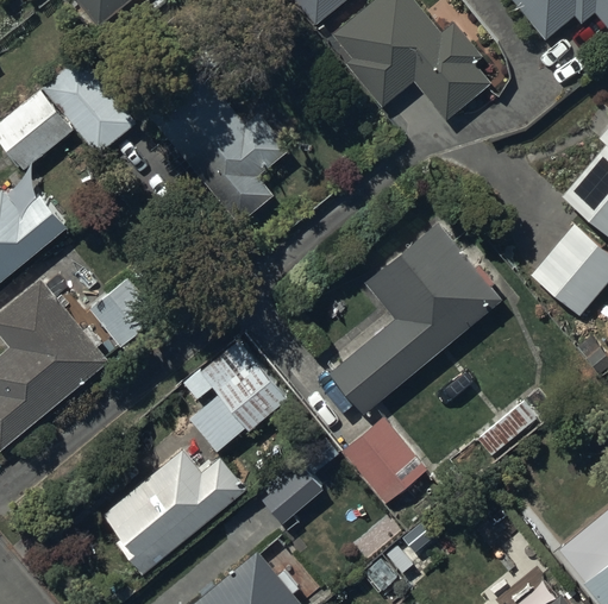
[(76,0),(99,26),(131,0),(76,0)]
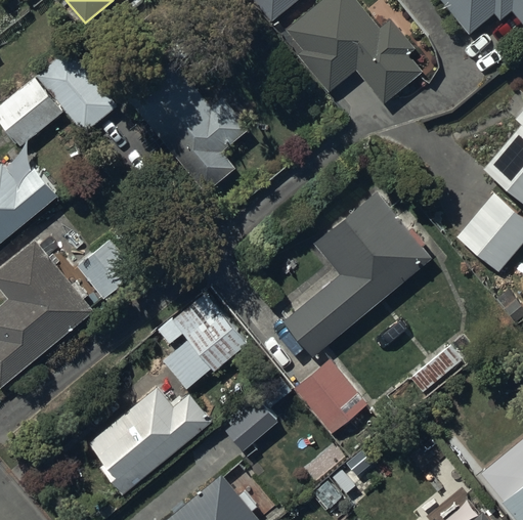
[(251,0),(268,22),(296,0),(251,0)]
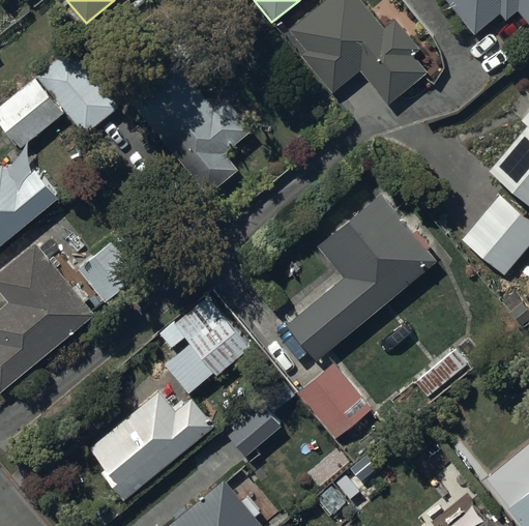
[(359,0),(326,0),(290,30),(305,51),(301,56),(332,92),(359,70),(388,106),(425,74),(411,55),(418,49),(394,20),(384,28),(359,0)]
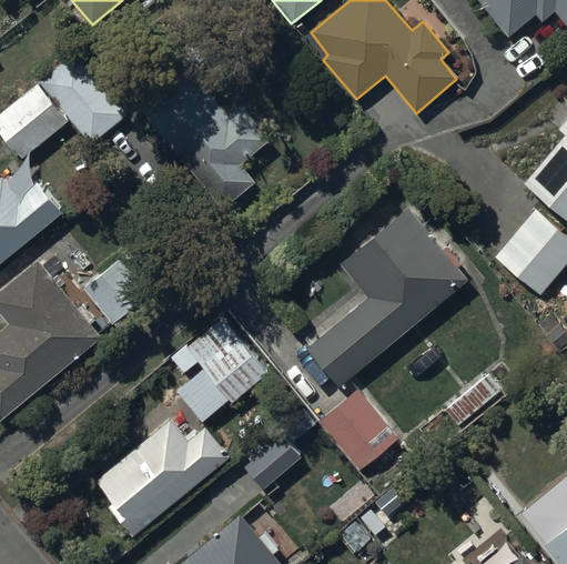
[(566,0),(478,0),(508,37),(536,16),(542,21),(554,12),(566,28),(566,0)]
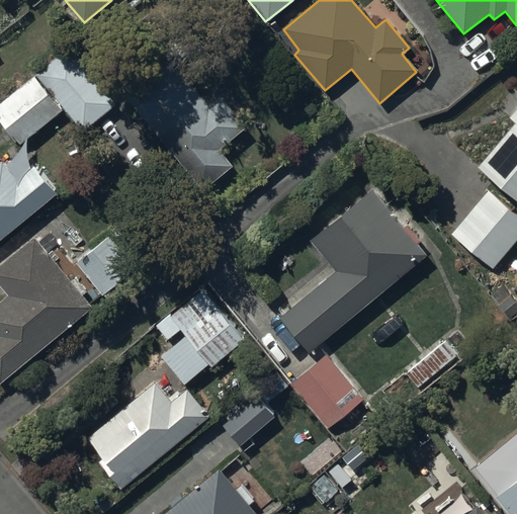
[(70,49),(0,103),(0,121),(18,145),(63,108),(82,133),(115,105),(70,49)]
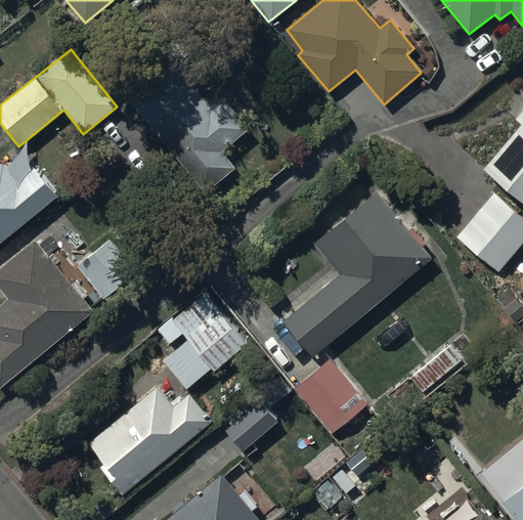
[(176,60),(129,99),(204,189),(231,166),(220,153),(248,129),(221,98),(213,105),(176,60)]
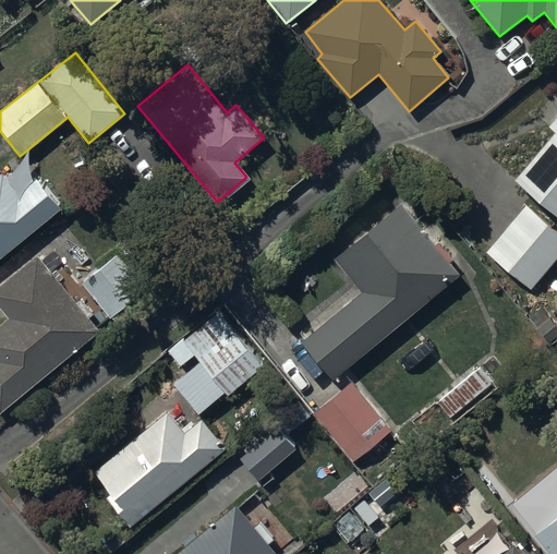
[(556,116),(549,125),(556,131),(556,132),(519,179),(556,209),(556,116)]
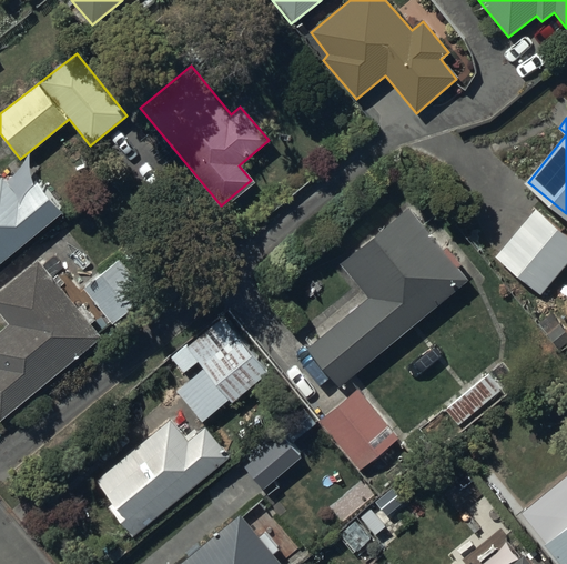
[(0,262),(40,230),(36,228),(62,207),(38,177),(20,191),(3,171),(0,173),(0,262)]
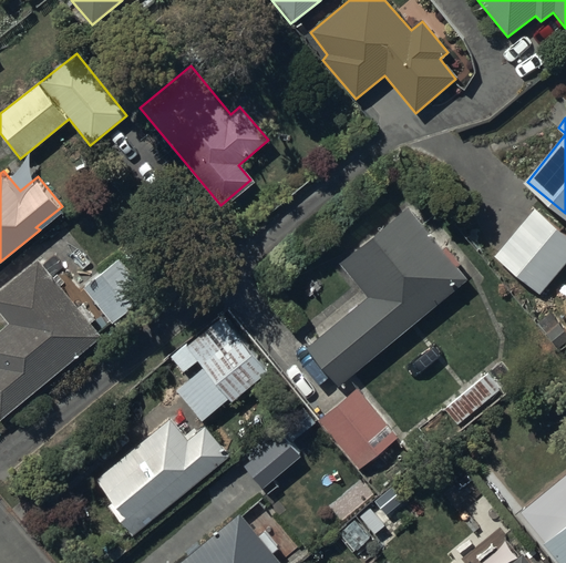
[(408,207),(340,260),(369,297),(308,348),(339,385),(465,279),(408,207)]
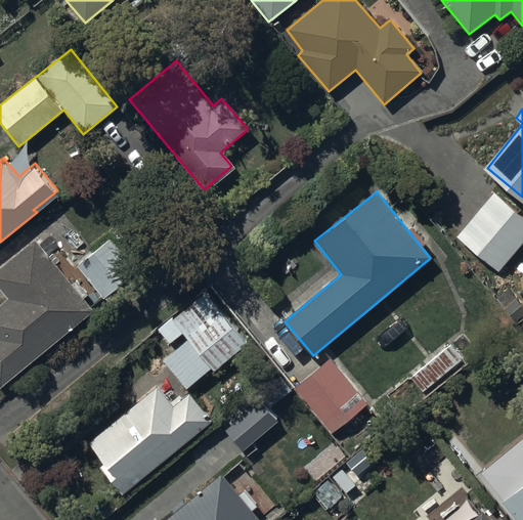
[(522,218),(494,193),(456,236),(497,272),(522,242),(522,218)]
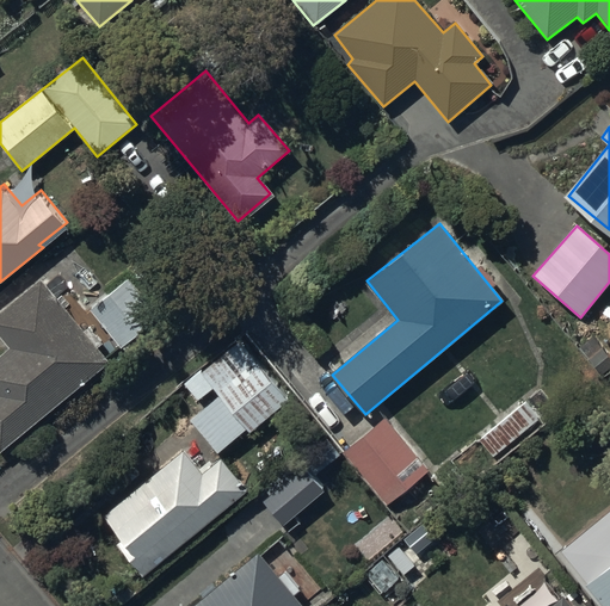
[(109,359),(42,279),(0,313),(0,338),(10,348),(0,356),(0,449),(1,451),(109,359)]
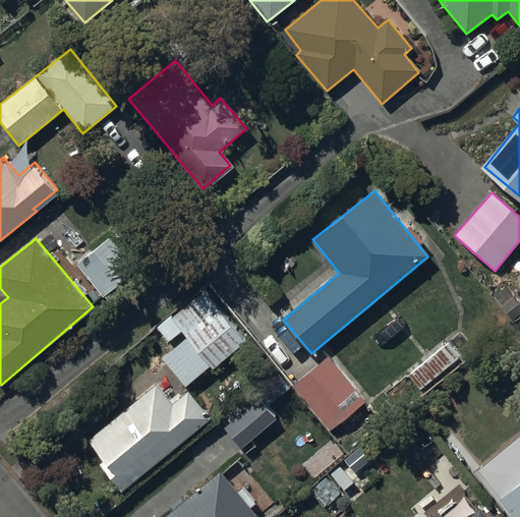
[(140,277),(108,239),(75,267),(109,305),(140,277)]
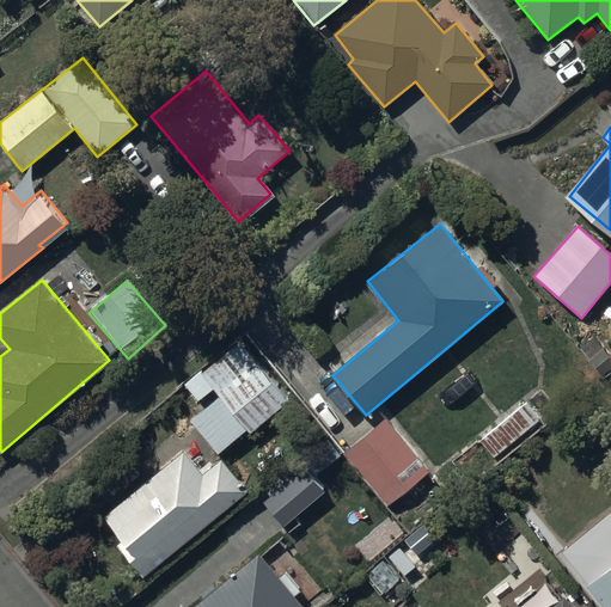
[(288,399),(240,342),(200,375),(220,399),(193,422),(218,452),(246,428),(249,431),(288,399)]
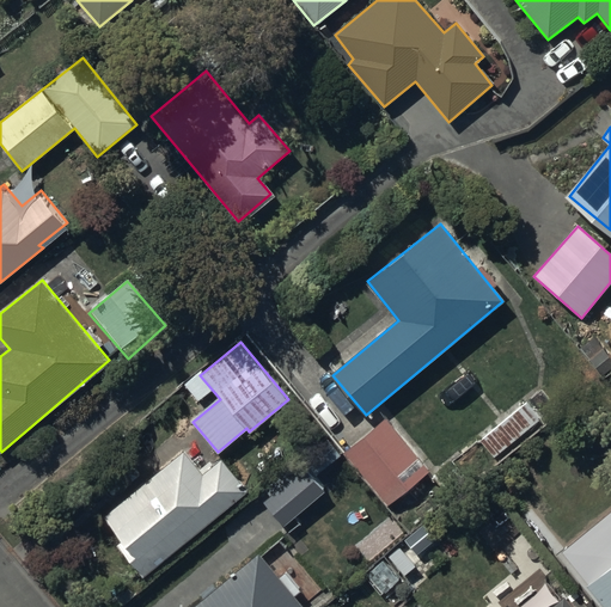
[(542,392),(480,441),(494,459),(555,408),(542,392)]
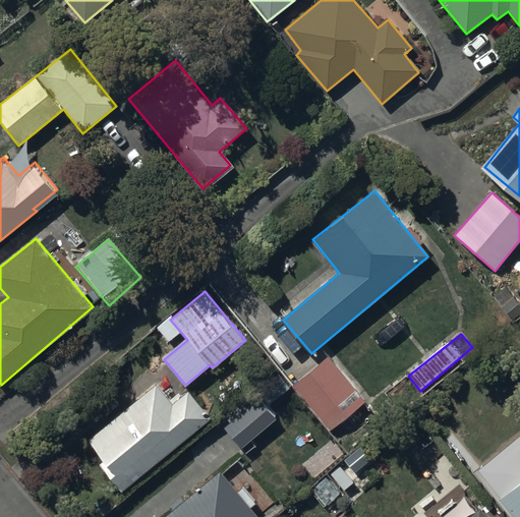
[(328,358),(292,386),(328,432),(364,403),(328,358)]
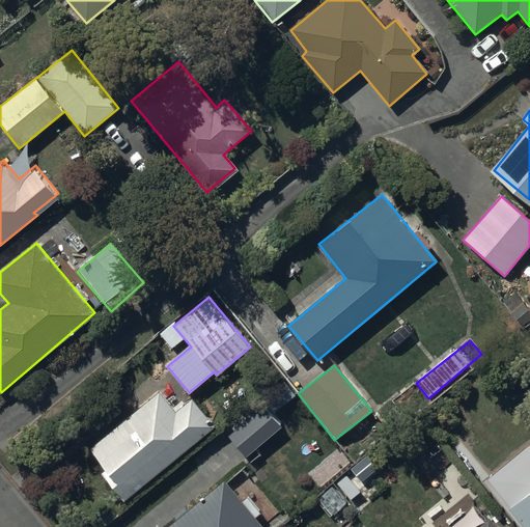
[(162,392),(90,447),(109,470),(105,473),(124,498),(214,427),(191,399),(176,411),(162,392)]
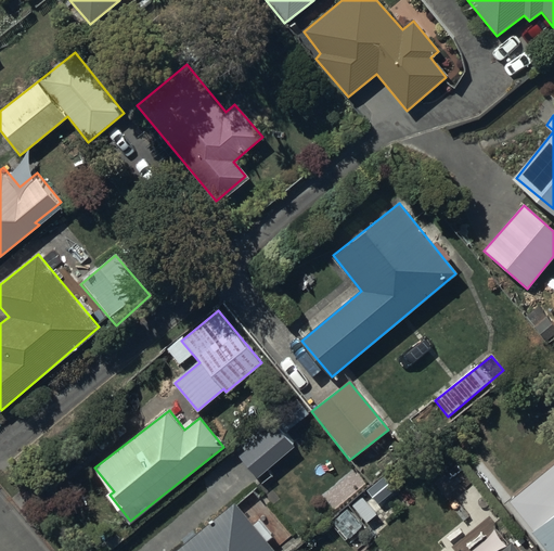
[(294,445),(275,423),(240,452),(257,474),(294,445)]
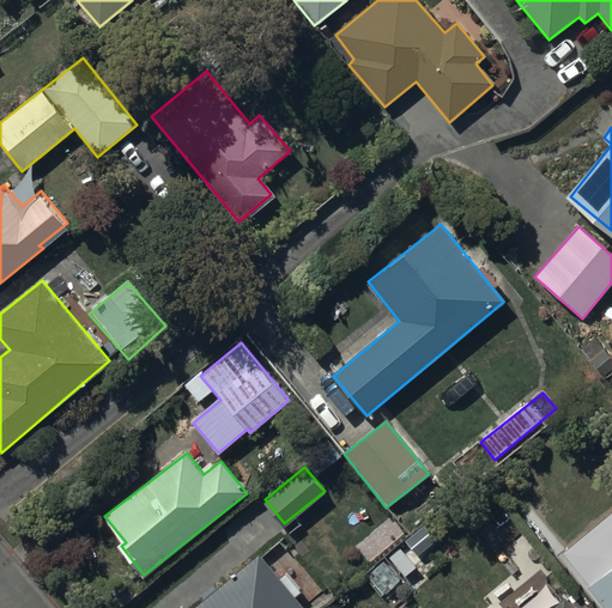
[(607,569),(588,585),(607,607),(611,607),(611,541),(595,555),(607,569)]
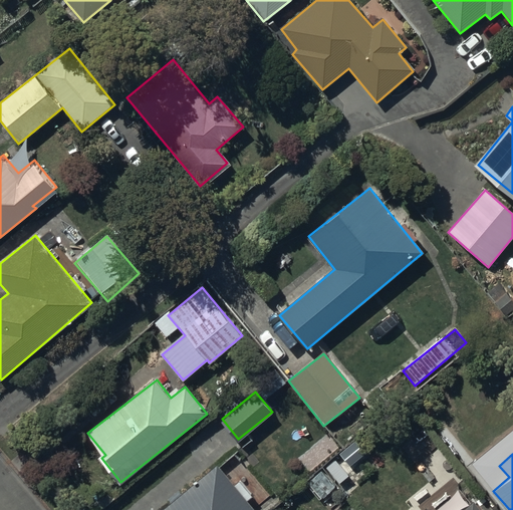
[(252,509),(216,465),(163,509),(252,509)]
